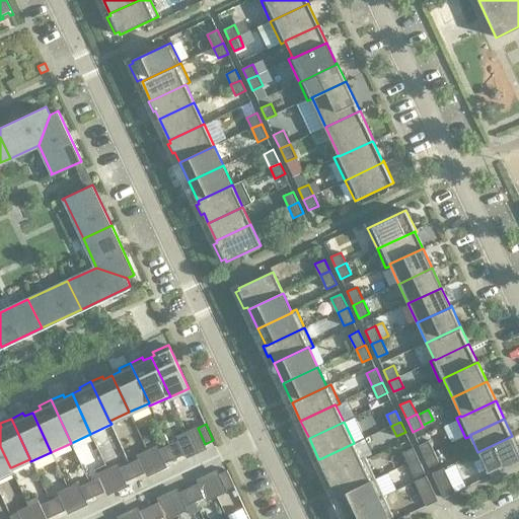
[(518,457),(518,450),(512,436),(477,452),(488,472),(489,471),(491,475),(503,469),(502,465),(518,457)]
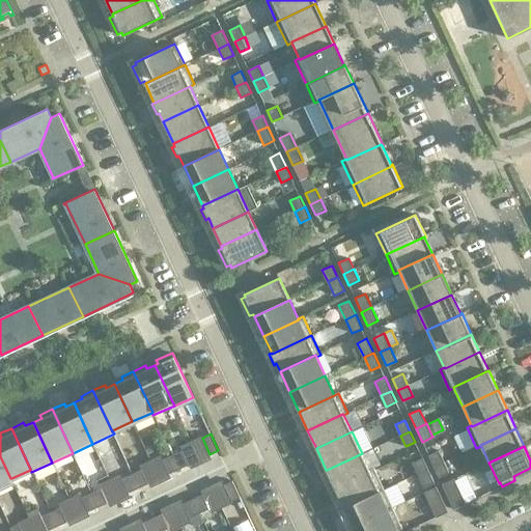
[(182,450),(172,454),(178,469),(188,465),(182,450)]
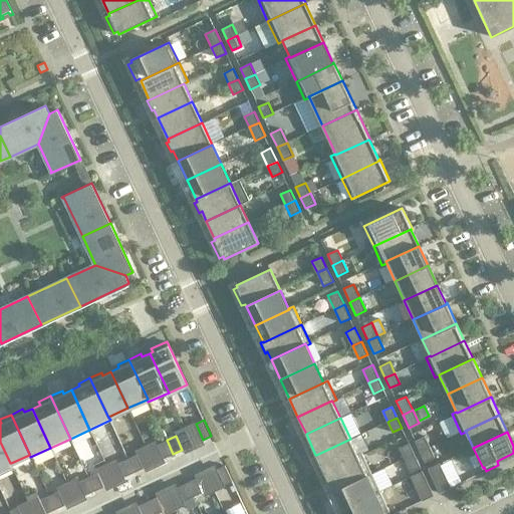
[(415,441),(420,452),(430,447),(425,436),(415,441)]
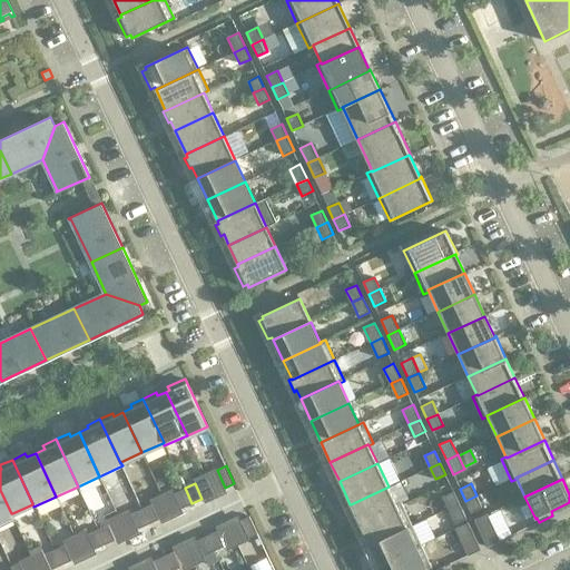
[(396,504),(389,487),(351,504),(350,504),(347,505),(353,517),(355,516),(360,524),(397,507),(396,504)]
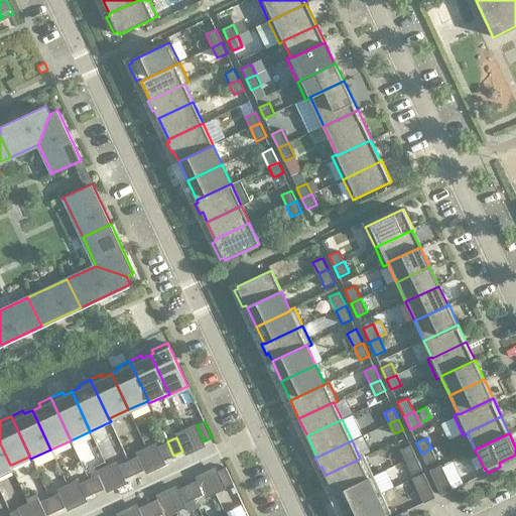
[(173,456),(167,441),(158,446),(164,460),(173,456)]
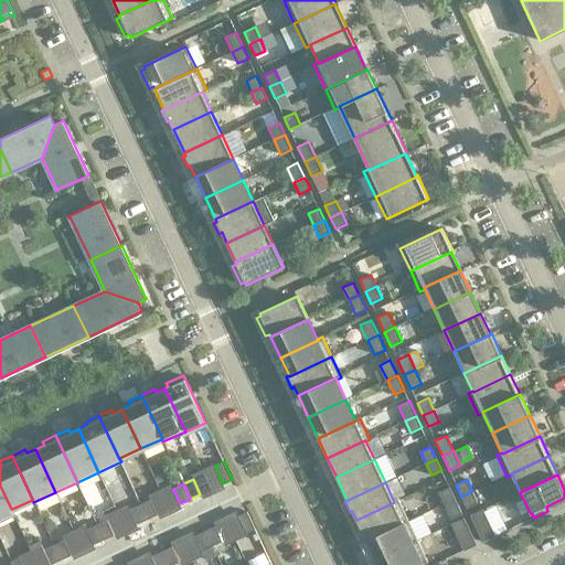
[(0,518),(13,512),(12,509),(11,509),(0,486),(0,518)]
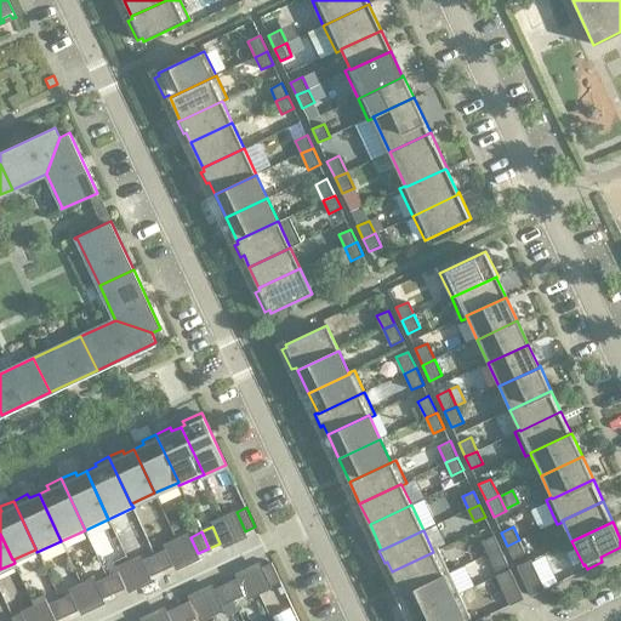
[(483,540),(489,553),(500,548),(494,535),(483,540)]
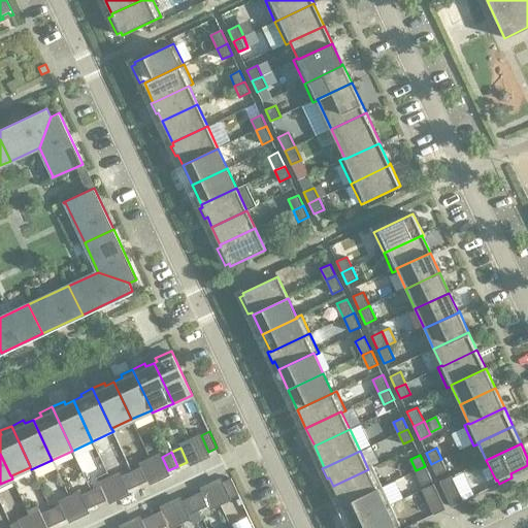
[(447,469),(441,459),(431,464),(436,474),(447,469)]
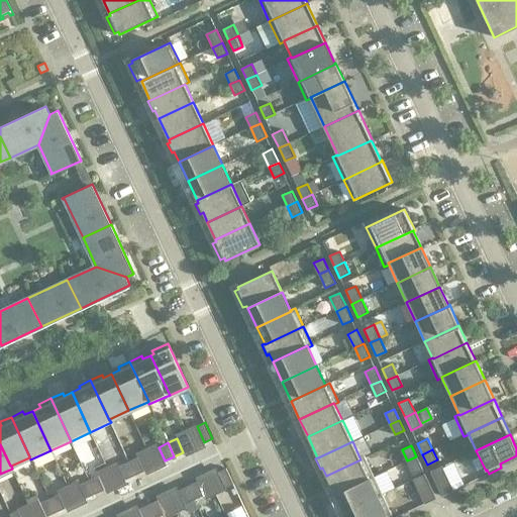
[(364,455),(359,457),(360,459),(326,476),(335,495),(374,477),(364,455)]
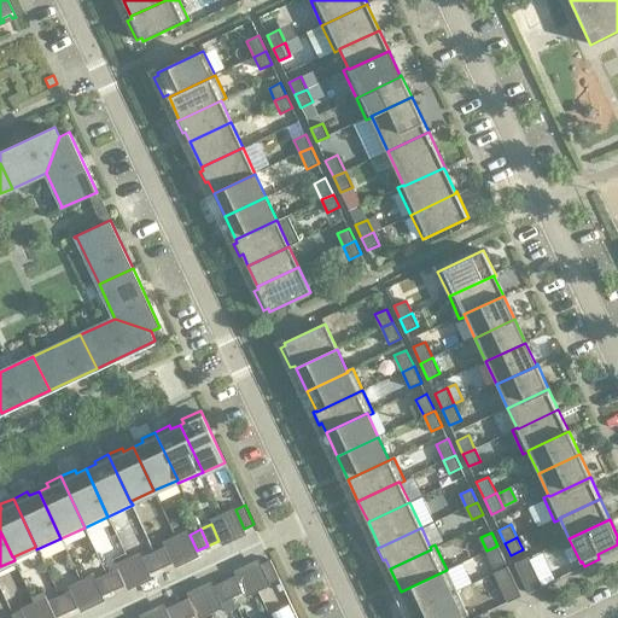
[(505,561),(497,546),(487,551),(494,566),(505,561)]
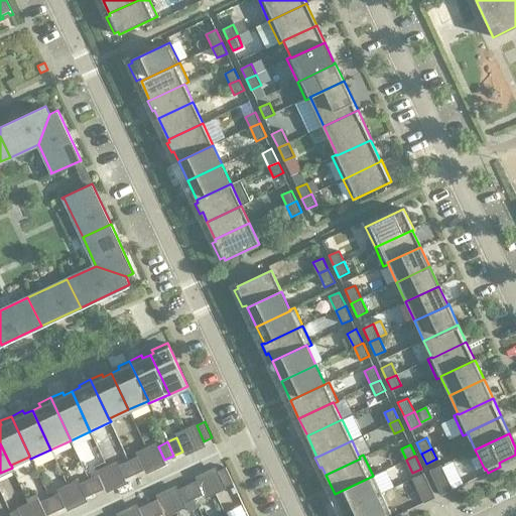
[(137,457),(128,461),(134,474),(143,470),(137,457)]
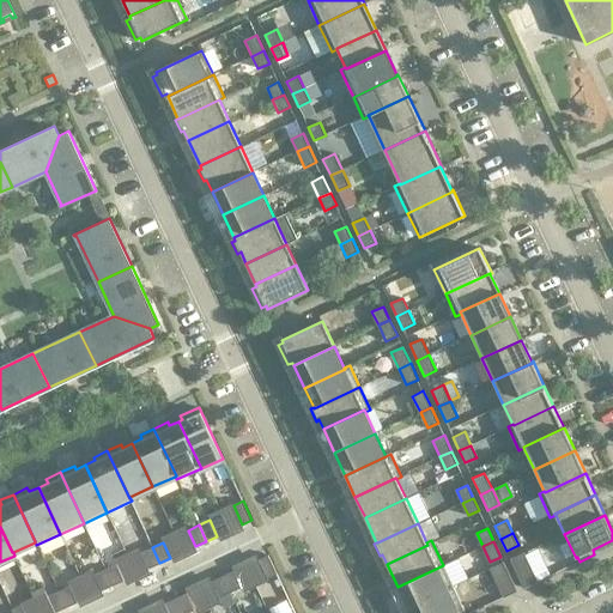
[(159,563),(152,547),(141,552),(149,569),(159,563)]
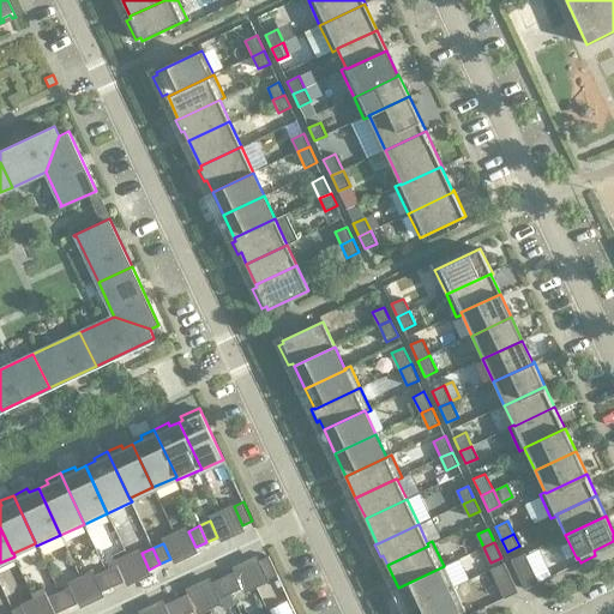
[(524,553),(511,559),(524,589),(539,582),(524,553)]
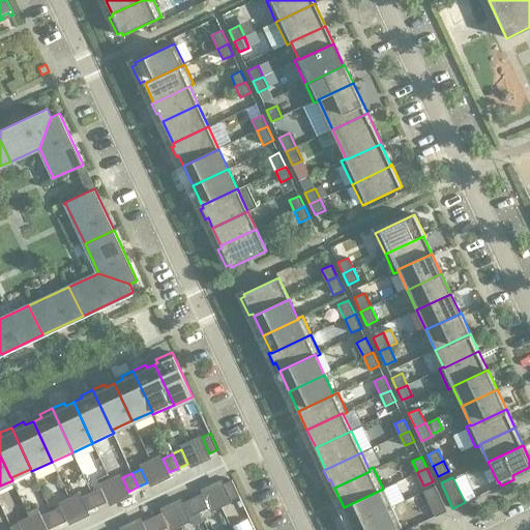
[(239,496),(232,479),(224,483),(232,500),(239,496)]
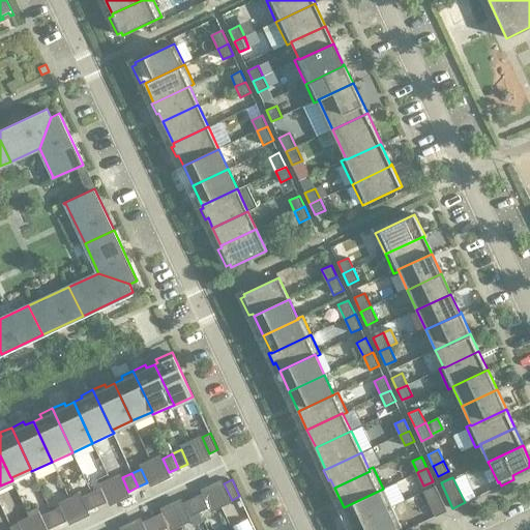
[(446,510),(435,486),(422,491),(435,517),(446,510)]
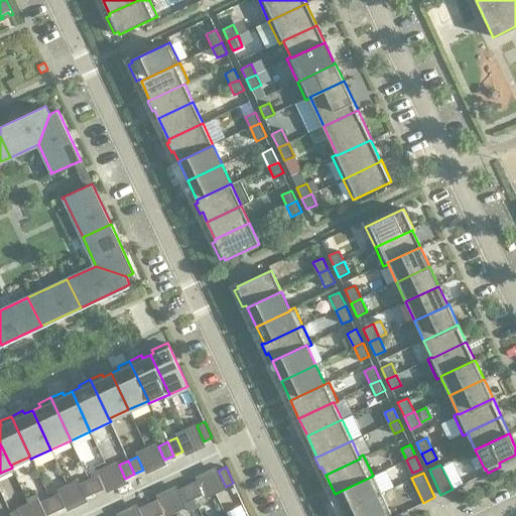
[(98,475),(89,479),(95,493),(104,488),(98,475)]
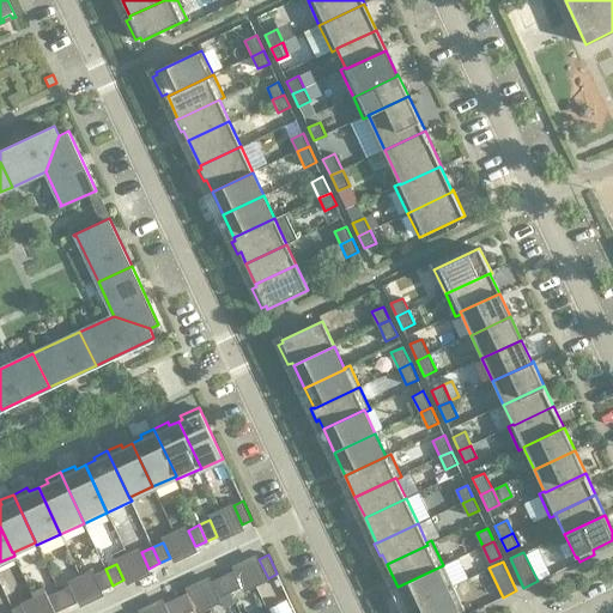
[(453,586),(443,565),(398,587),(407,607),(453,586)]
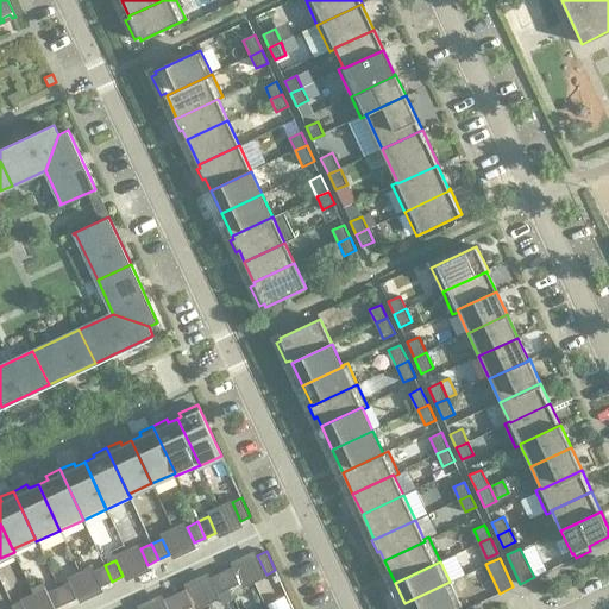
[(112,582),(105,565),(94,570),(101,586),(112,582)]
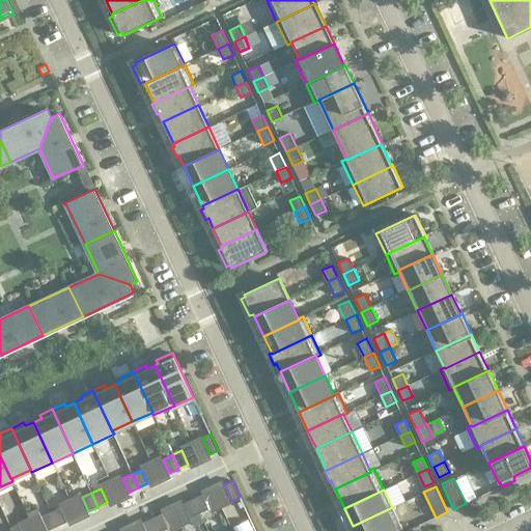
[(202,495),(193,499),(199,513),(208,508),(202,495)]
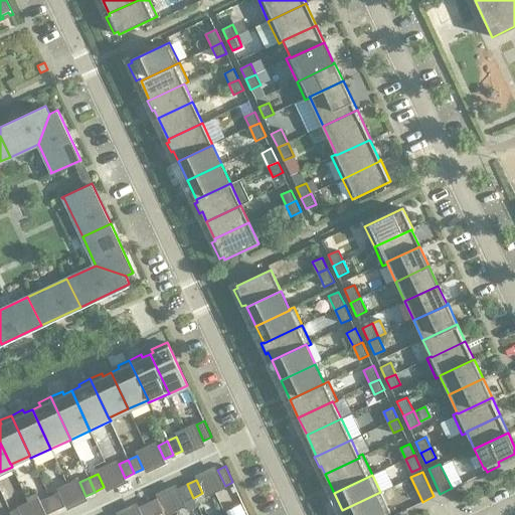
[(193,498),(187,484),(178,488),(184,502),(193,498)]
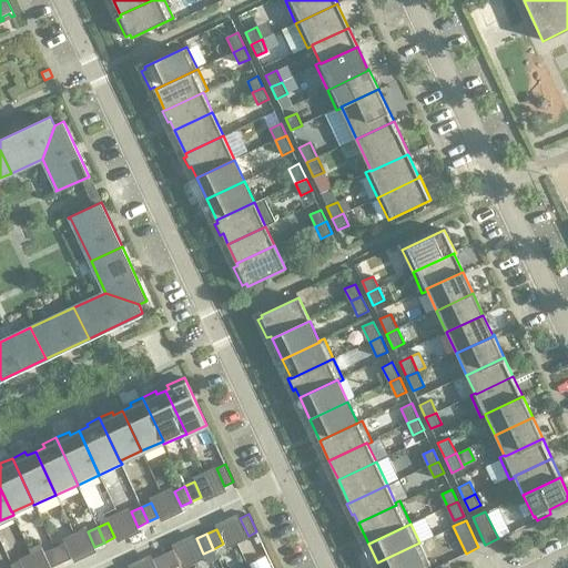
[(64,543),(54,547),(61,563),(71,558),(64,543)]
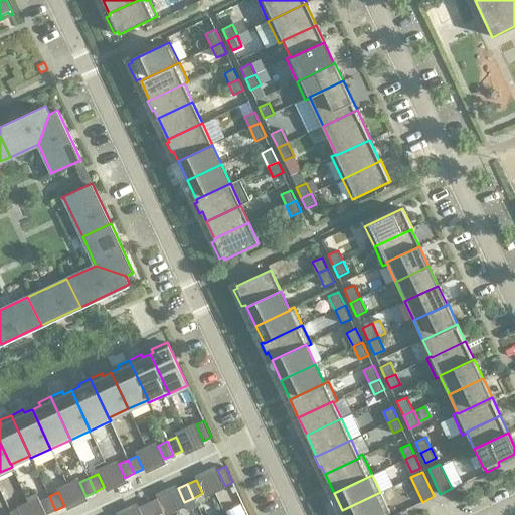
[(384,514),(390,513),(380,492),(342,510),(344,514),(384,514)]
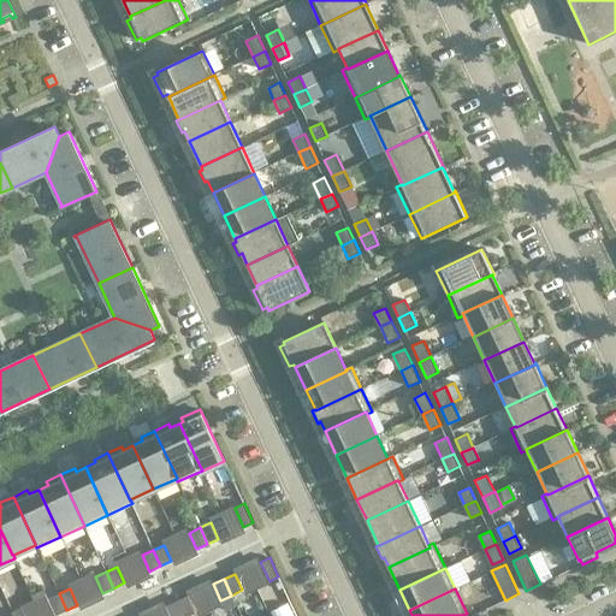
[(66,610),(59,593),(48,599),(55,615),(66,610)]
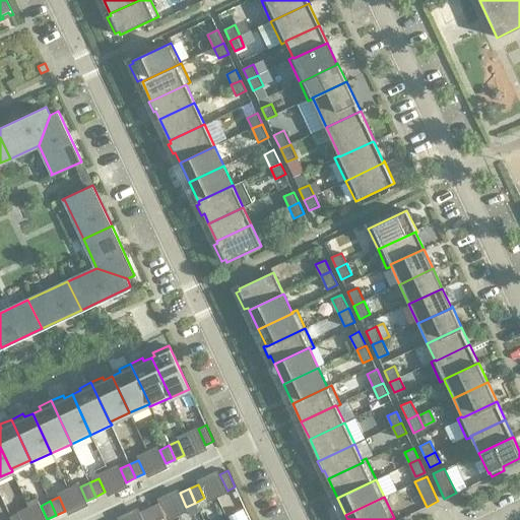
[(158,503),(149,507),(154,519),(156,519),(165,517),(158,503)]
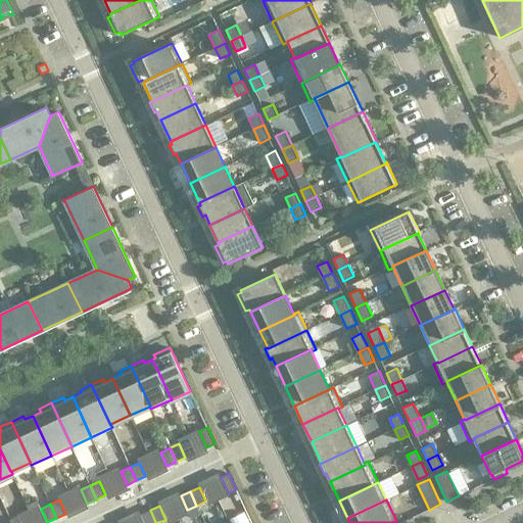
[(155,522),(150,510),(141,515),(144,522),(155,522)]
